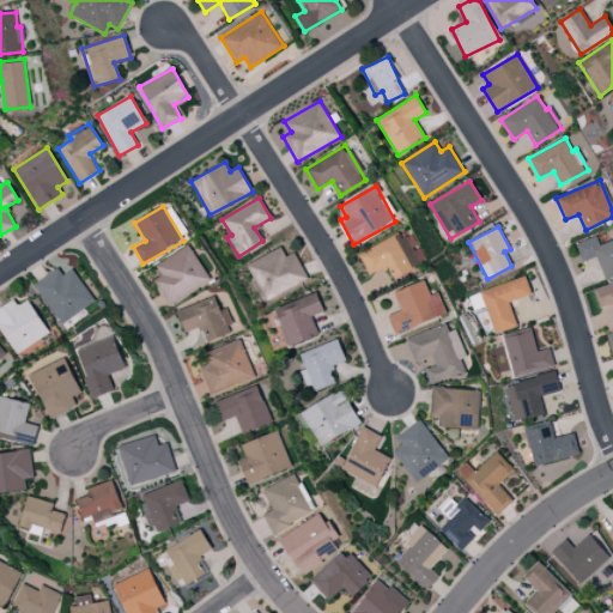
[(395,279),(420,266),(402,231),(358,254),(369,275),(388,266),(395,279)]
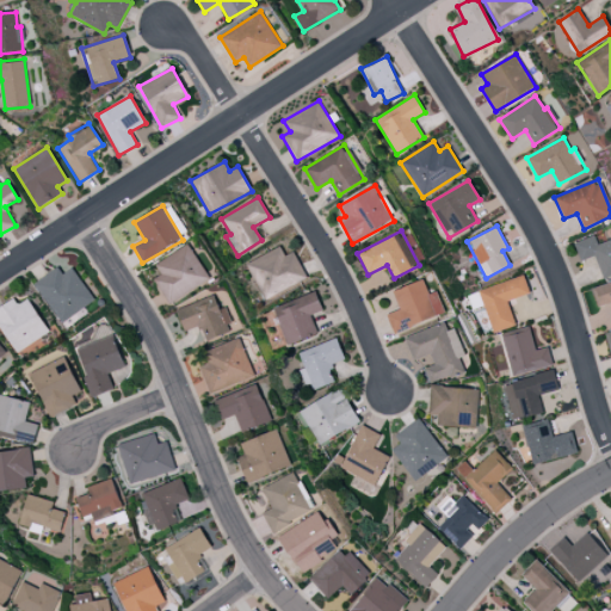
[(574,242),(580,261),(594,257),(603,278),(610,275),(610,240),(598,245),(594,235),(574,242)]
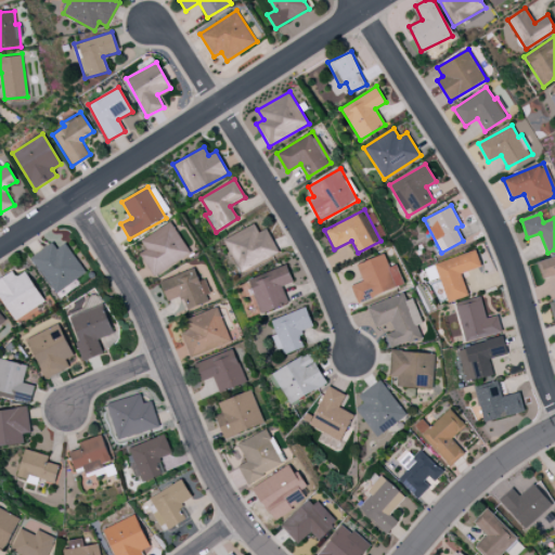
[(140,239),(146,250),(140,253),(151,275),(190,256),(173,222),(140,239)]
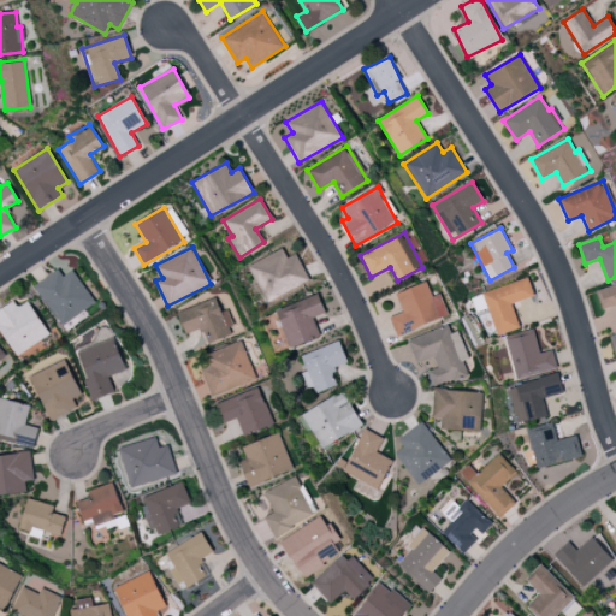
[(266,302),(309,282),(296,254),(286,258),(282,249),(248,266),(266,302)]
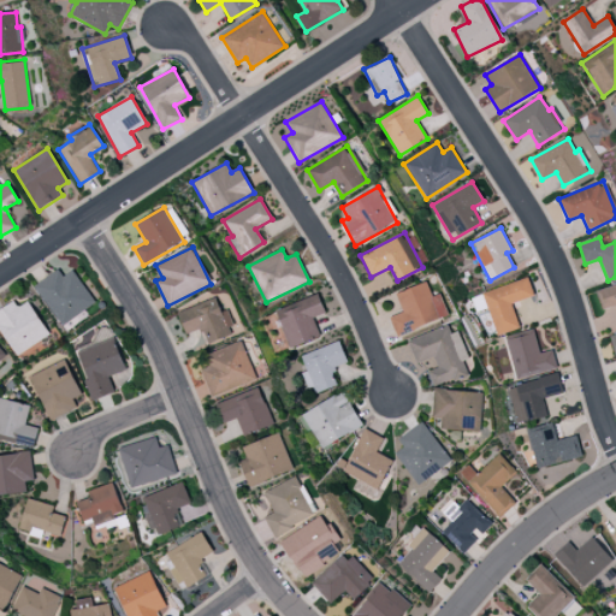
[(35,284),(58,326),(95,304),(75,270),(63,277),(59,271),(35,284)]
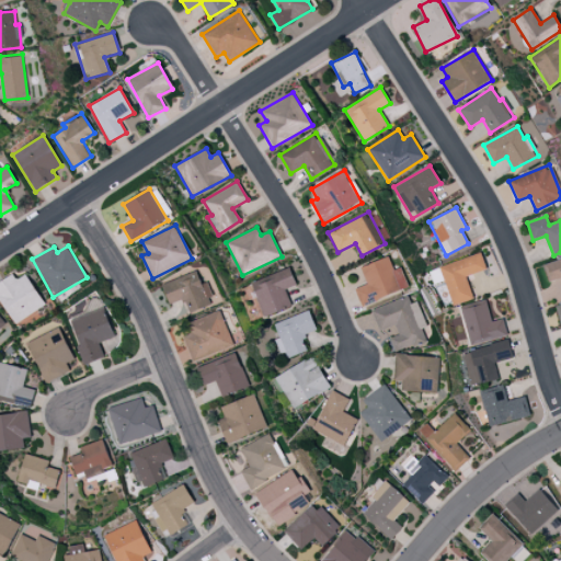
[(439,267),(453,306),(473,299),(466,277),(487,270),(481,253),(439,267)]
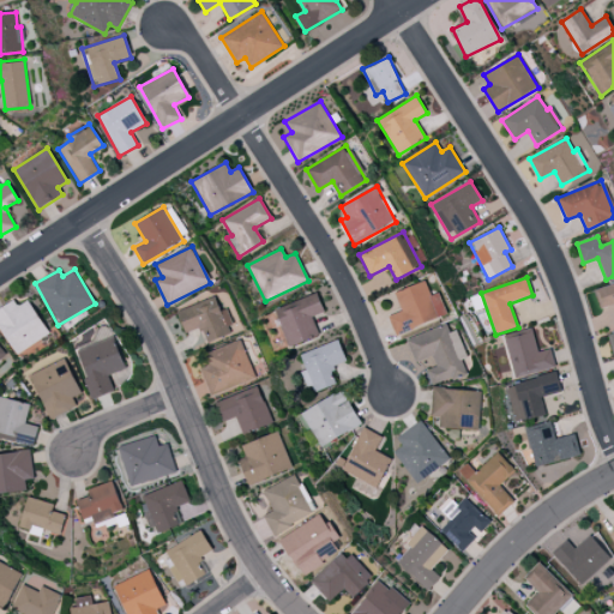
[(446,317),(439,293),(431,296),(426,282),(395,292),(401,312),(387,315),(393,333),(446,317)]
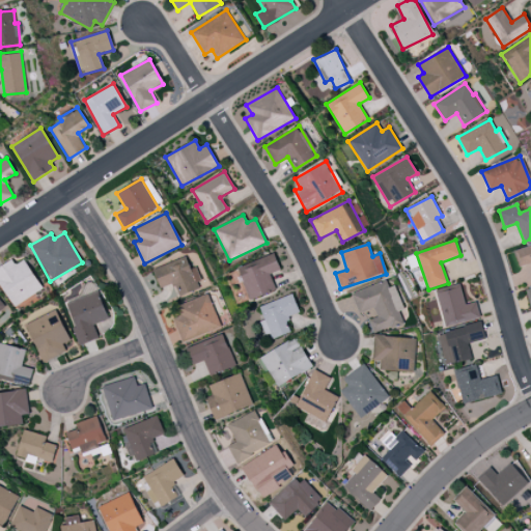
[(530,245),(513,250),(519,268),(530,262),(530,245)]
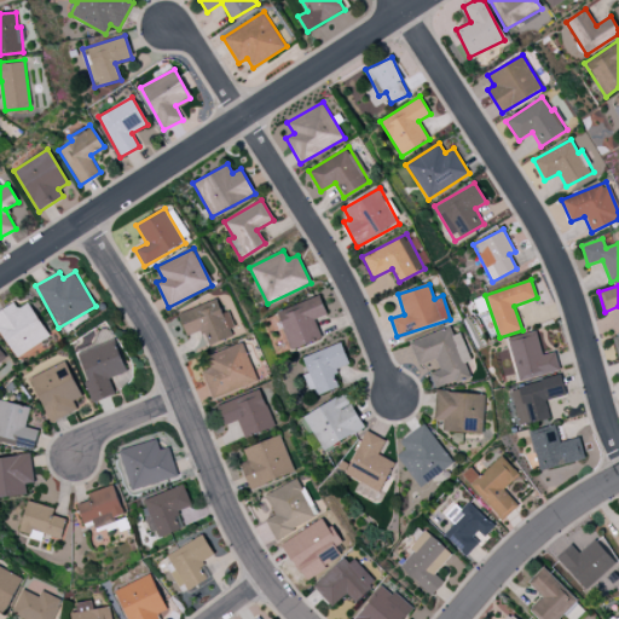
[(289,350),(320,340),(314,319),(327,314),(320,296),(277,311),(289,350)]
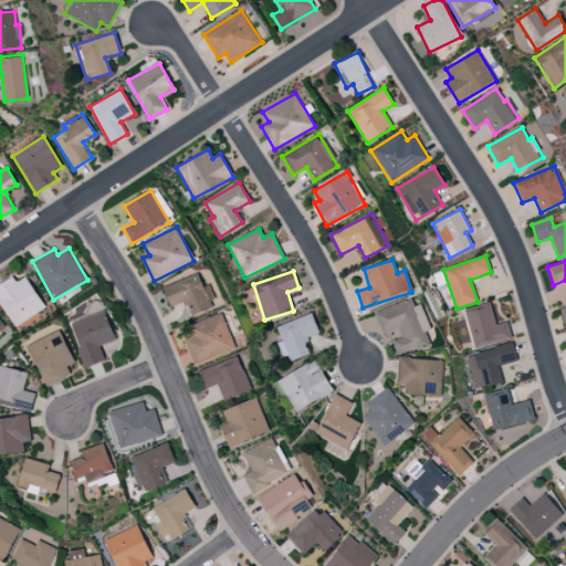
[(191,315),(212,307),(210,300),(213,299),(208,284),(202,286),(198,273),(163,286),(170,307),(186,302),(191,315)]
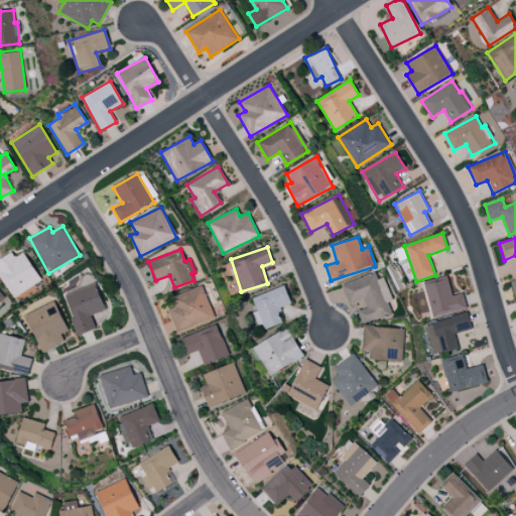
[(0,259),(0,277),(12,298),(41,281),(24,252),(14,257),(12,253),(0,259)]
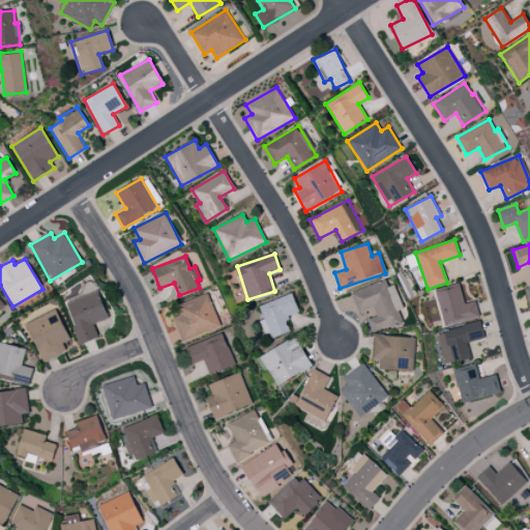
[(351,292),(358,313),(374,307),(376,317),(369,320),(374,332),(403,322),(399,310),(403,308),(394,285),(388,287),(385,280),(351,292)]
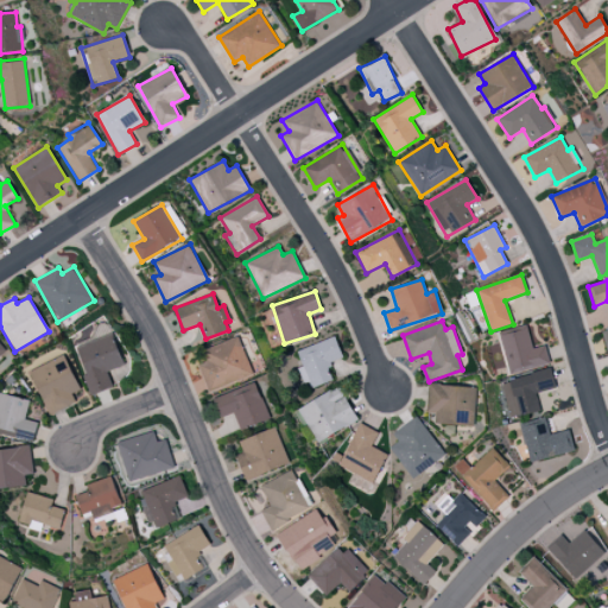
[(113,387),(107,372),(122,366),(107,322),(89,328),(92,337),(74,344),(92,394),(113,387)]
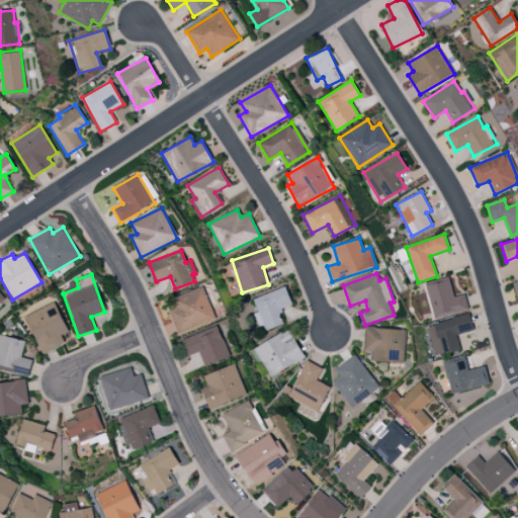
[(464,294),(454,297),(449,279),(425,285),(434,319),(467,310),(464,294)]
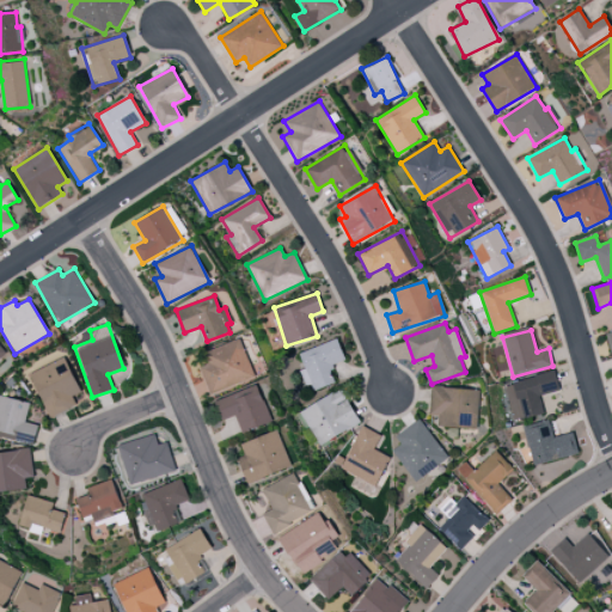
[(305,369),(301,371),(310,392),(335,383),(329,367),(346,361),(337,338),(299,353),(305,369)]
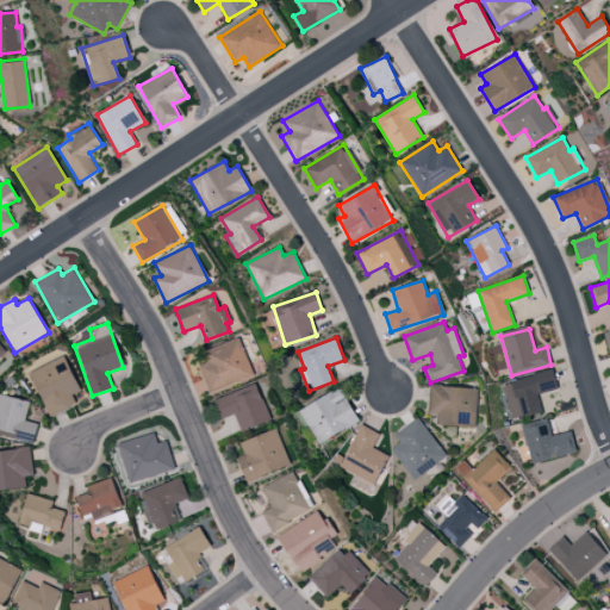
[(201,350),(205,363),(199,365),(207,392),(253,378),(241,338),(201,350)]
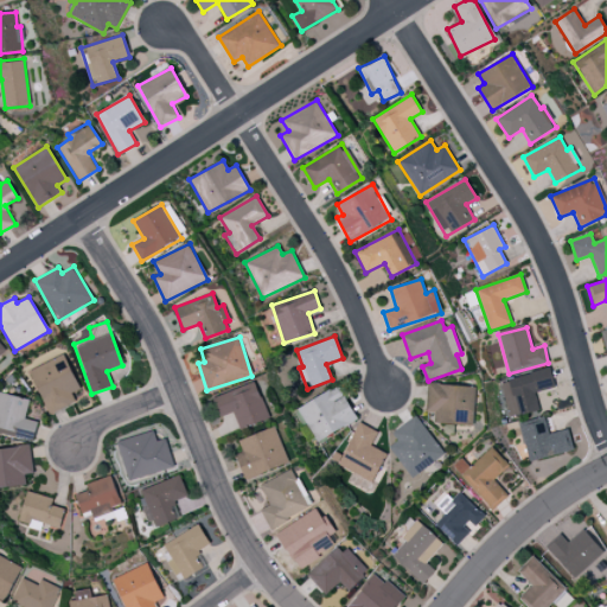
[(76,402),(71,393),(80,390),(65,355),(30,370),(49,414),(76,402)]
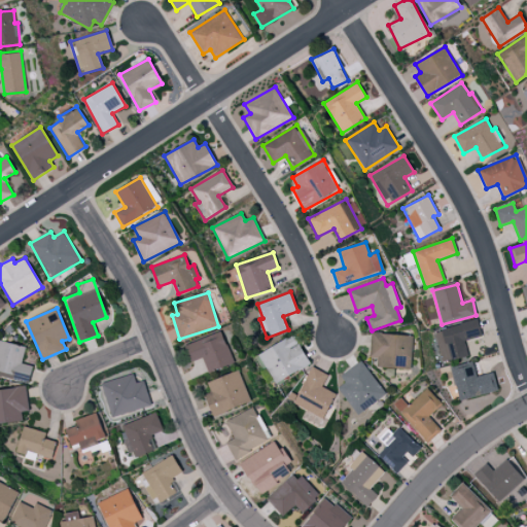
[(433,330),(441,362),(467,356),(464,341),(481,337),(478,320),(433,330)]
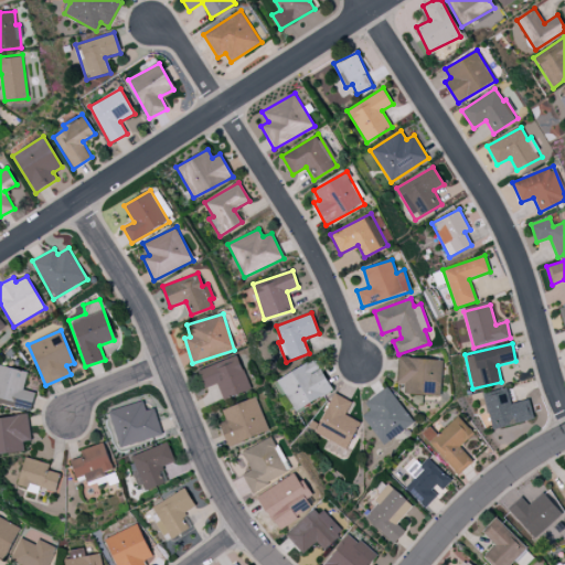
[(198,370),(204,388),(216,384),(222,401),(251,390),(237,355),(198,370)]
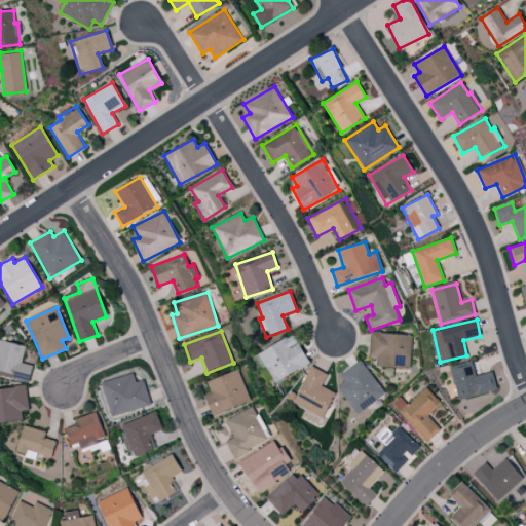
[(411,334),(370,333),(369,357),(376,358),(376,367),(410,368),(411,334)]
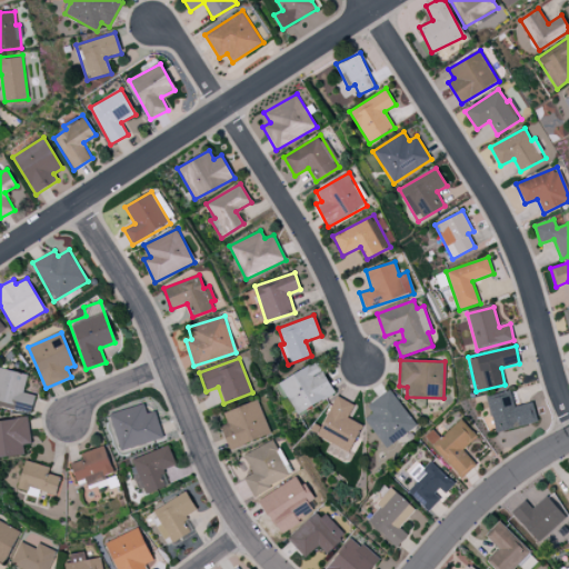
[(335,393),(316,361),(278,383),(297,415),(335,393)]
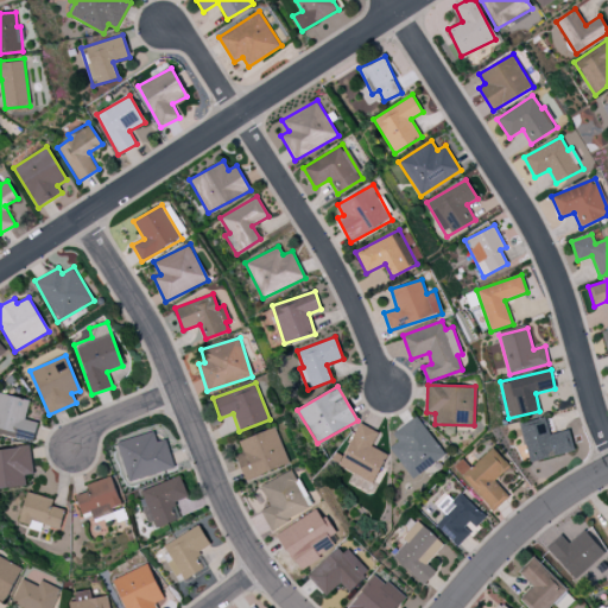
[(29,400),(0,393),(0,434),(33,442),(37,423),(25,419),(29,400)]
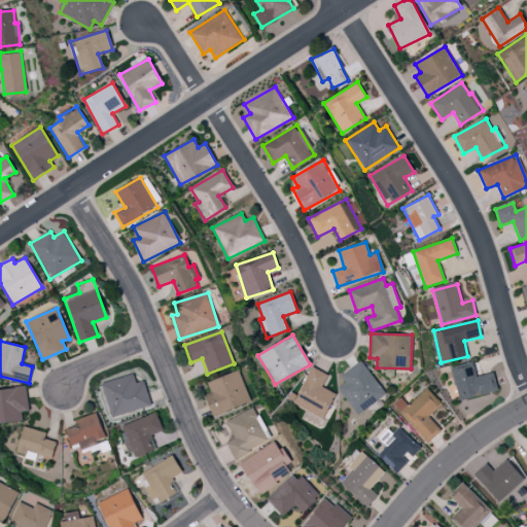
[(385,394),(360,360),(340,376),(345,383),(338,388),(357,415),(385,394)]
